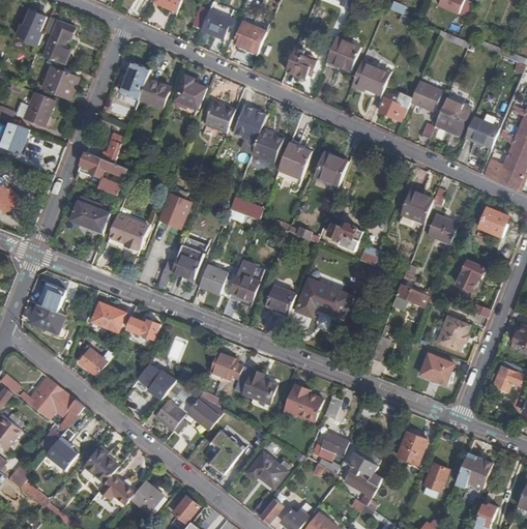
[(155,0),(154,2),(176,11),(181,0),(155,0)]
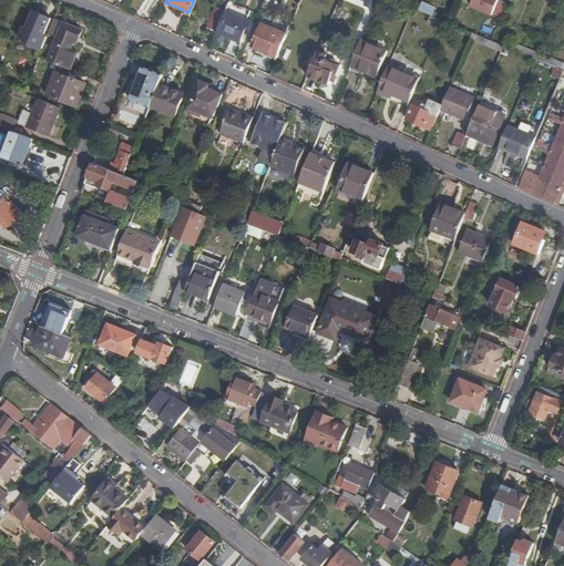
[(250,9),(232,0),(229,0),(225,9),(246,19),(250,9)]
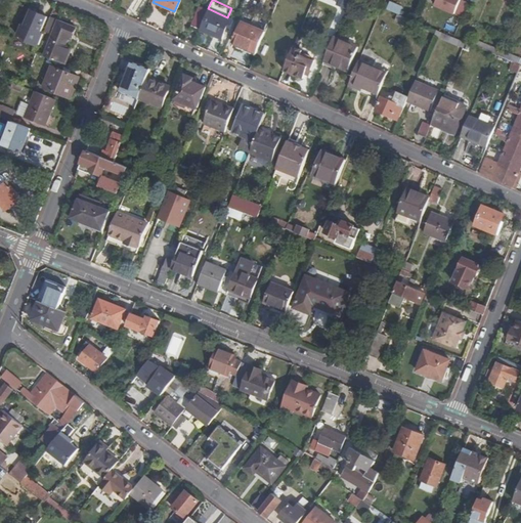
[(437,0),(435,6),(453,13),(460,0),(437,0)]
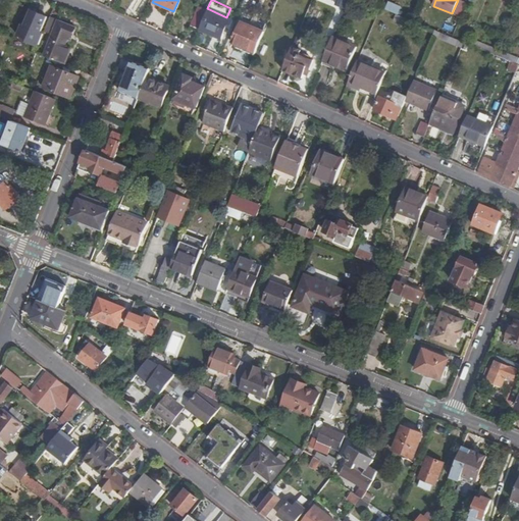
[(387,2),(384,9),(396,13),(399,6),(387,2)]
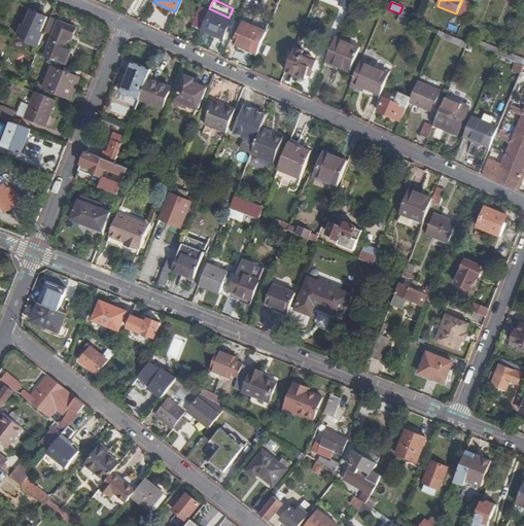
[(190,27),(200,30),(208,11),(199,8),(190,27)]
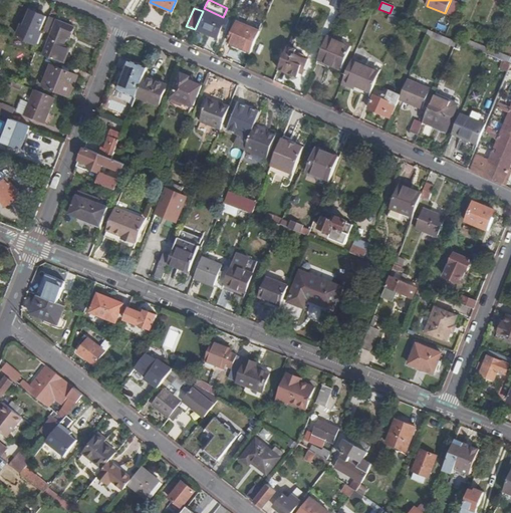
[(223,17),(204,8),(203,11),(195,29),(217,38),(220,30),(225,18),(223,17)]
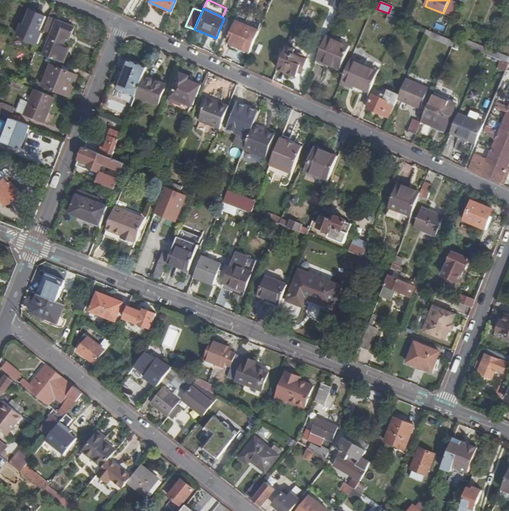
[(44,15),(28,9),(22,25),(19,24),(15,34),(24,38),(24,40),(36,43),(40,32),(37,31),(44,15)]
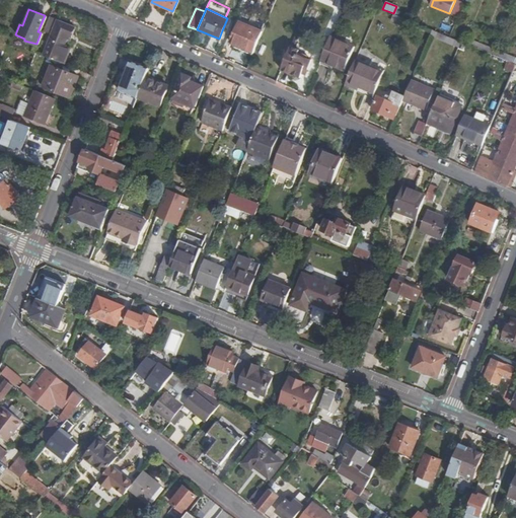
[(390,21),(403,26),(407,19),(393,13),(390,21)]
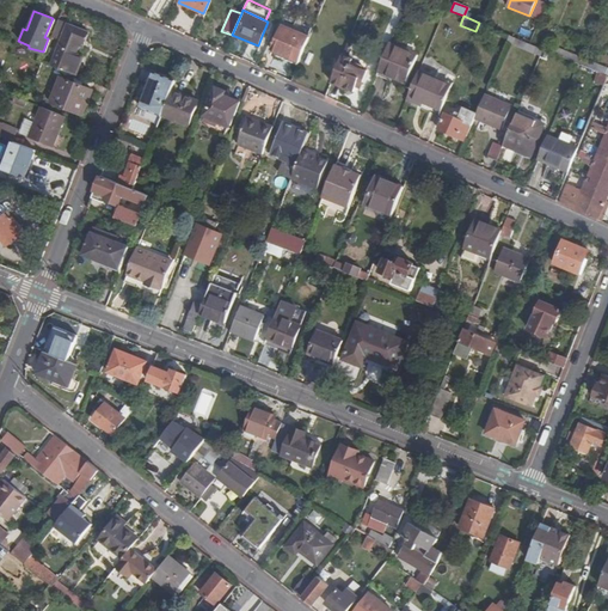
[(81,42),(86,31),(55,19),(49,36),(59,40),(49,63),(72,74),(80,55),(73,53),(78,41),(81,42)]
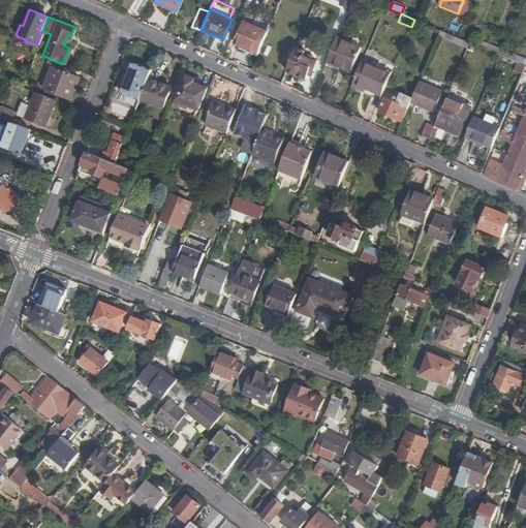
[(235,43),(257,54),(267,33),(243,23),(235,43)]
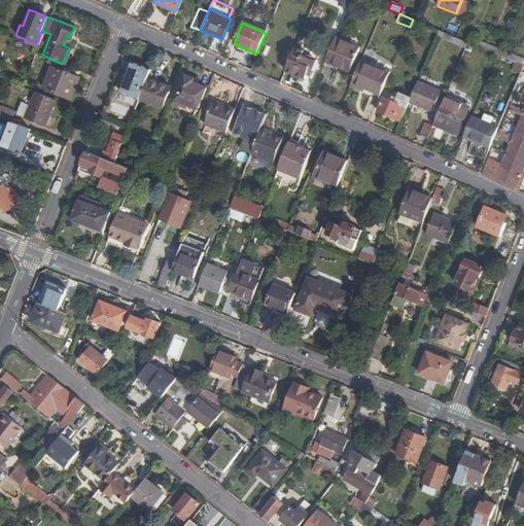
[(437,35),(466,47),(468,43),(456,37),(453,36),(439,30),(437,35)]
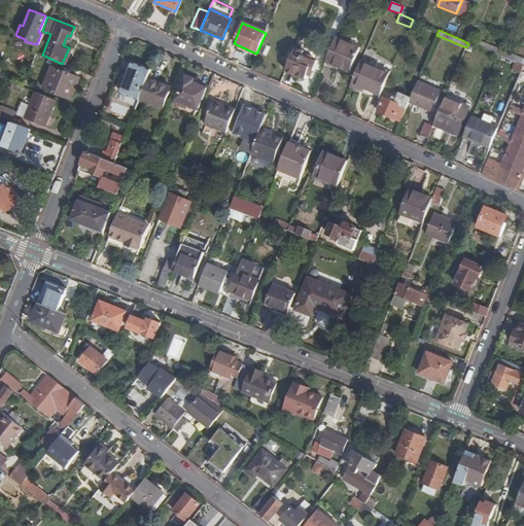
[(359,49),(336,38),(325,61),(337,66),(336,68),(350,73),(359,49)]
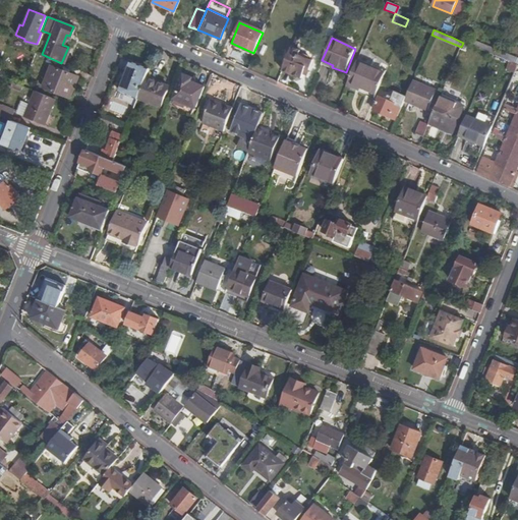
[(300,50),(291,47),(281,70),(300,78),(304,70),(307,71),(311,61),(297,55),(300,50)]
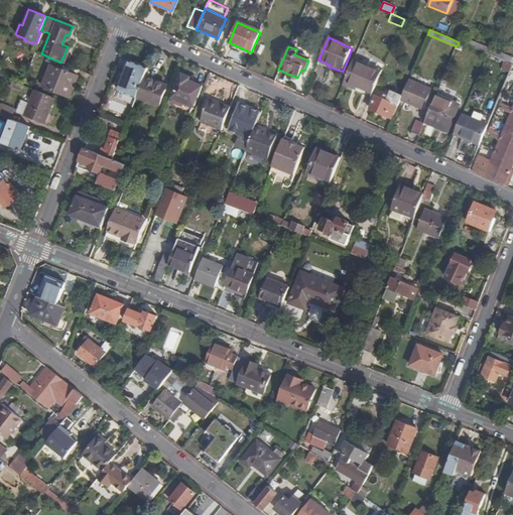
[(512,58),(491,49),(489,54),(505,61),(512,65),(512,58)]
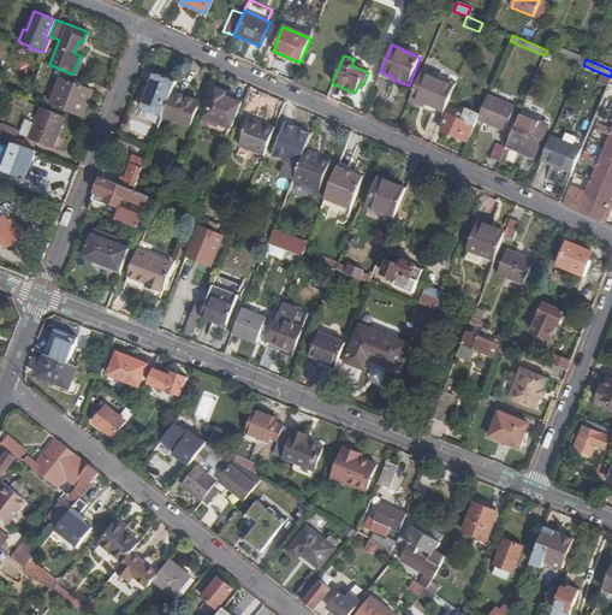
[(391,83),(392,80),(393,77),(380,71),(378,77),(391,83)]
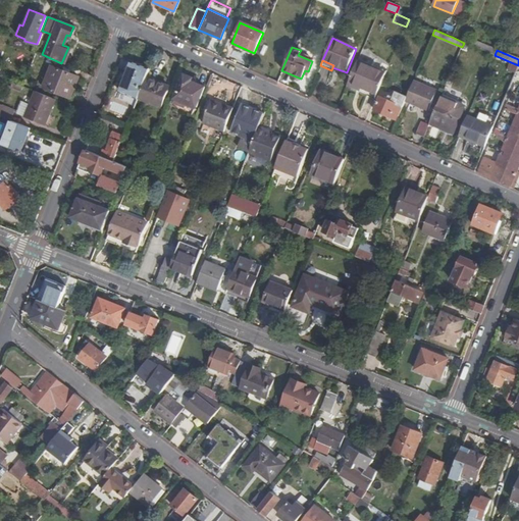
[(147,68),(128,61),(117,90),(136,97),(144,76),(147,68)]
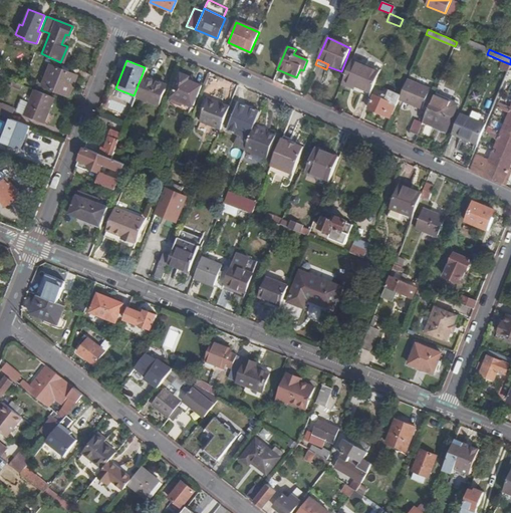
[(502,69),(507,72),(510,64),(503,61),(502,63),(505,64),(502,69)]
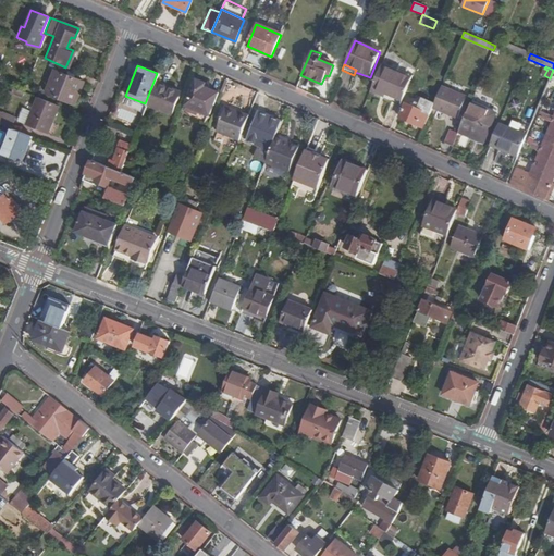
[(72,103),(81,81),(53,70),(45,91),(72,103)]
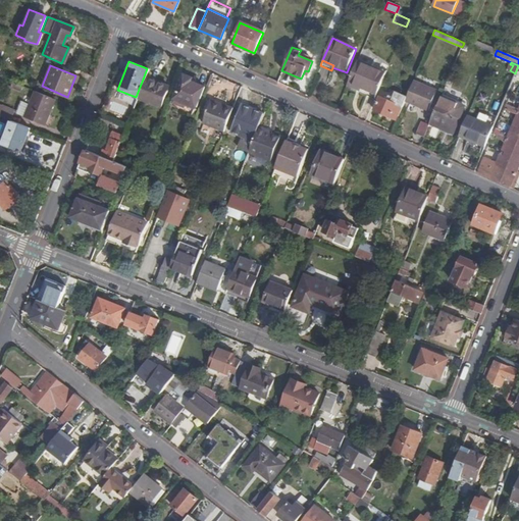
[(381,80),(354,68),(344,92),(354,96),(355,92),(373,100),(381,80)]
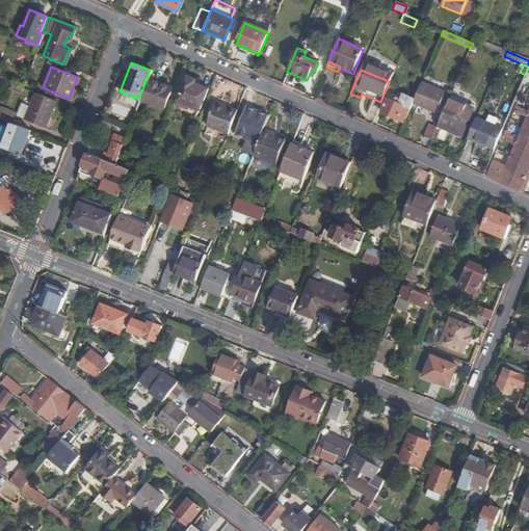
[(194,78),(186,75),(175,104),(186,108),(187,104),(199,108),(206,87),(192,82),(194,78)]
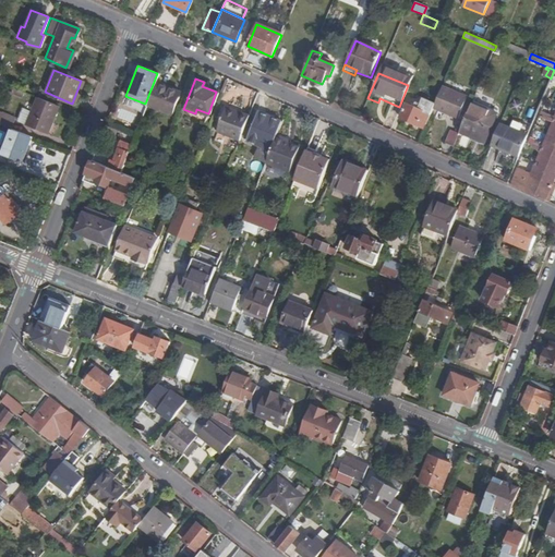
[(514,83),(506,80),(502,91),(509,93),(514,83)]
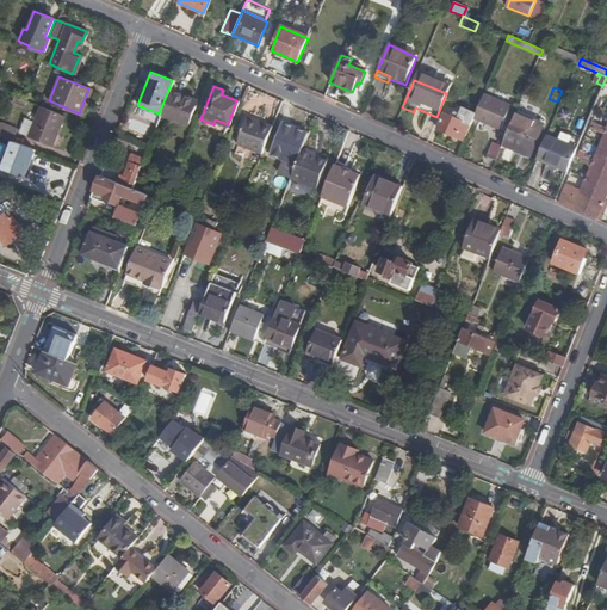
[(159,114),(185,124),(194,99),(168,90),(159,114)]
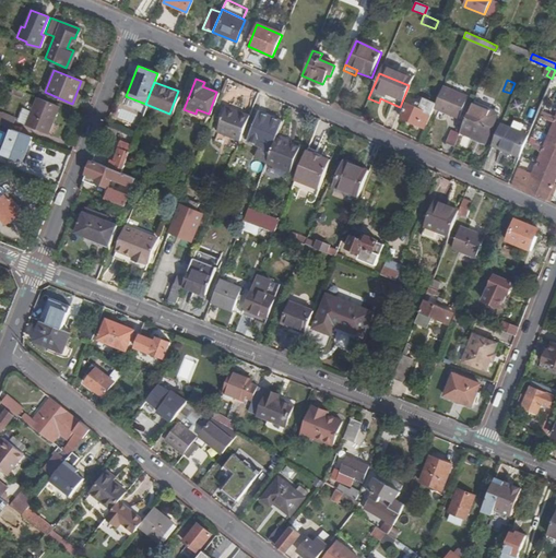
[(9,92),(20,96),(22,91),(11,86),(9,92)]
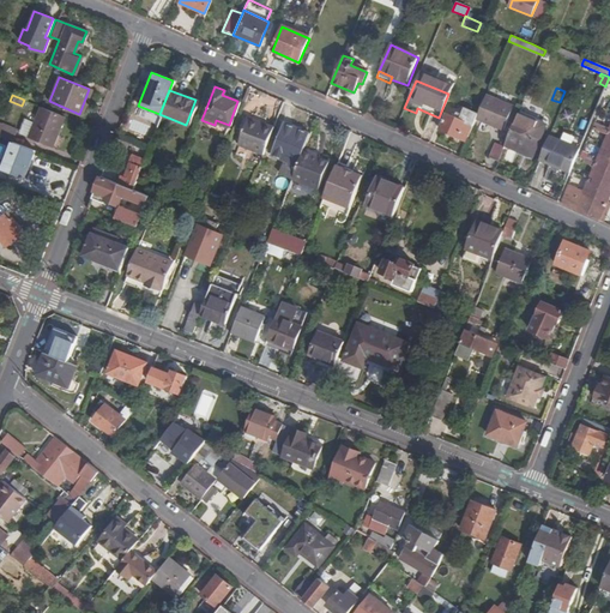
[(475,119),(509,133),(518,113),(519,109),(485,95),(477,114),(475,119)]
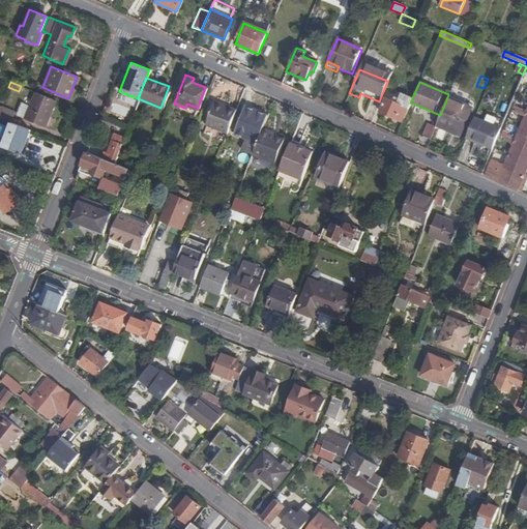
[(42,126),(54,99),(33,91),(28,105),(23,117),(23,118),(42,126)]
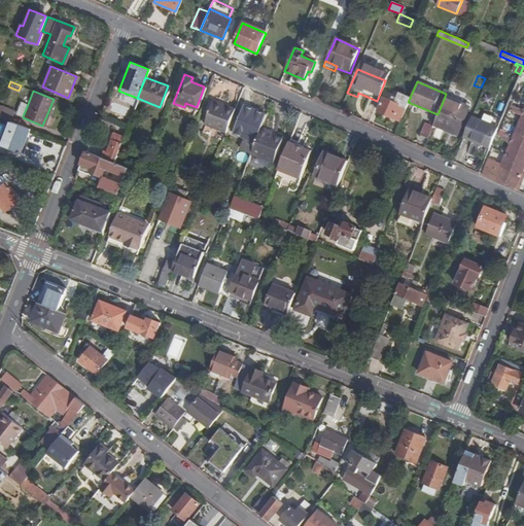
[(377,112),(399,121),(408,102),(410,98),(397,93),(393,103),(382,99),(377,112)]
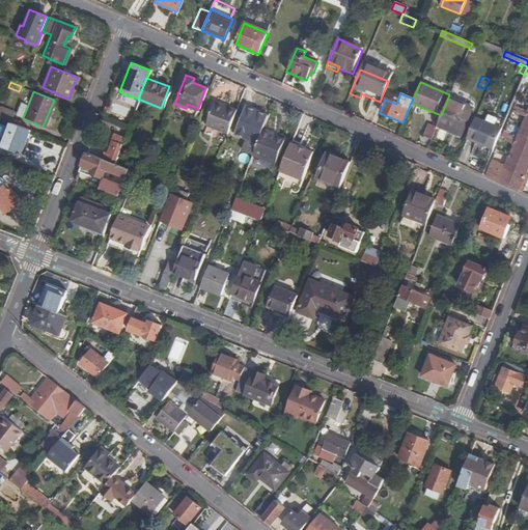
[(472,108),(448,98),(441,115),(438,121),(448,126),(447,130),(460,135),(472,108)]
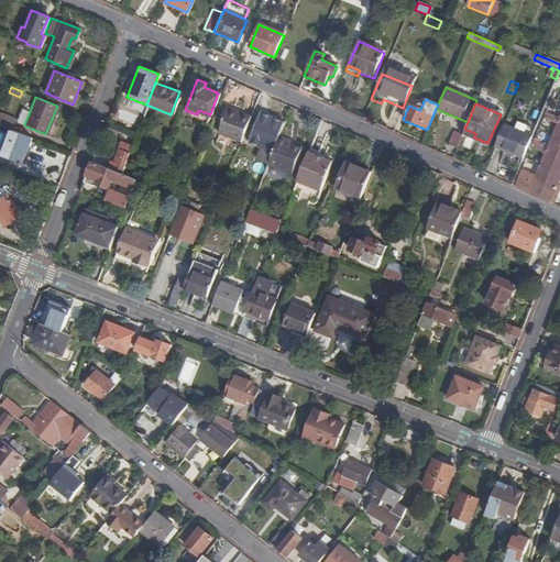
[(216,132),(239,141),(249,116),(226,107),(216,132)]
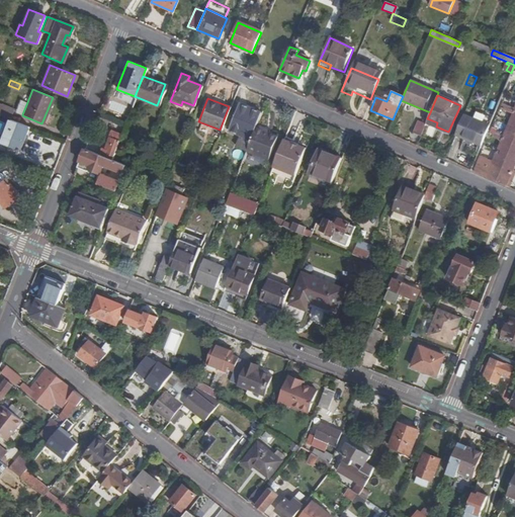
[(22,114),(27,102),(19,99),(14,111),(22,114)]
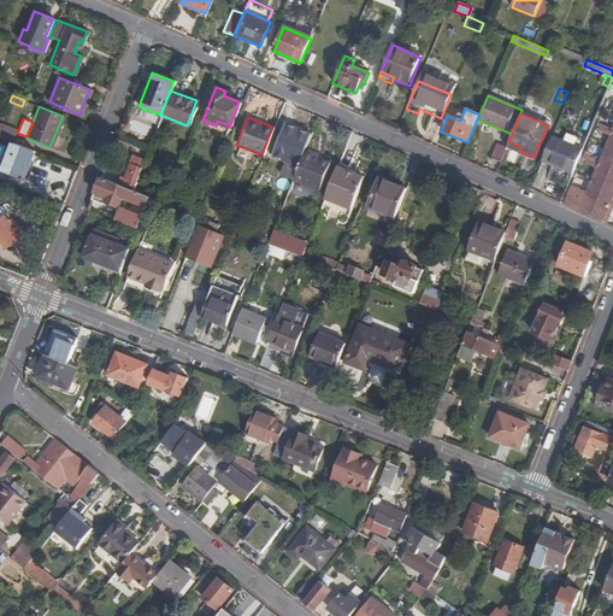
[(300,129),(287,123),(282,136),(272,156),(288,162),(284,169),(282,168),(278,174),(290,179),(304,148),(305,145),(295,140),(300,129)]
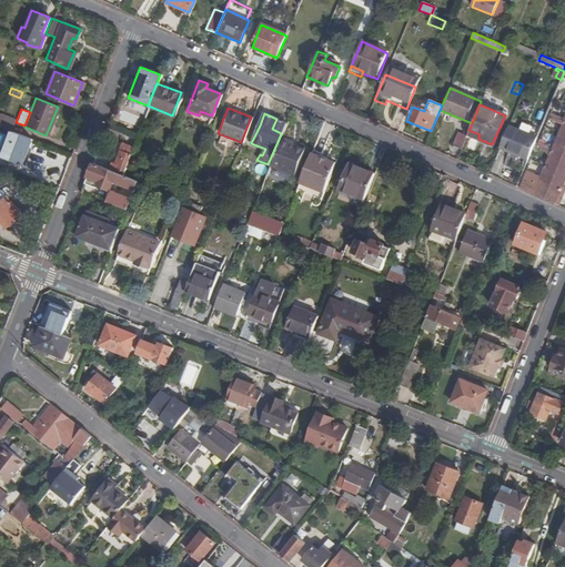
[(10,119),(0,114),(0,127),(6,129),(10,119)]
